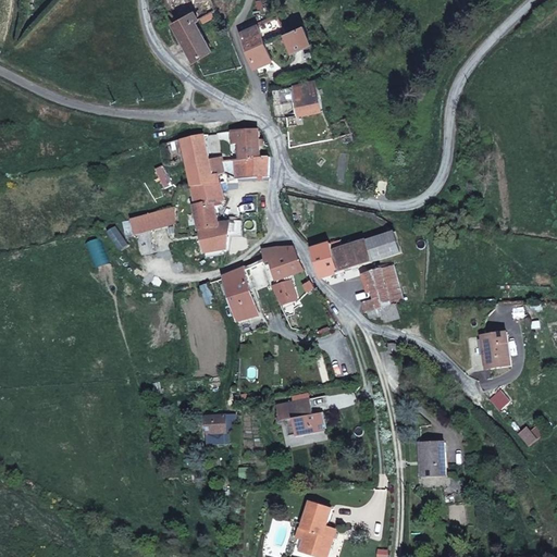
[(192,16),(195,16),(190,9),(170,19),(174,27),(172,28),(187,59),(193,57),(200,53),(209,49),(192,16)]
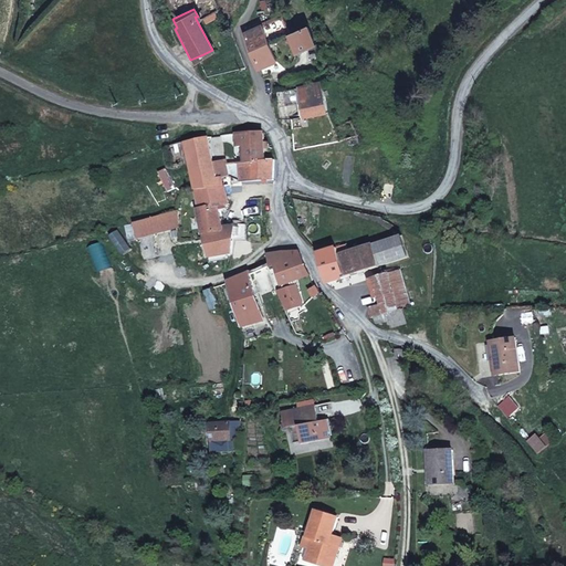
[(281,33),(289,54),(297,51),(315,43),(311,32),(303,24),(281,33)]
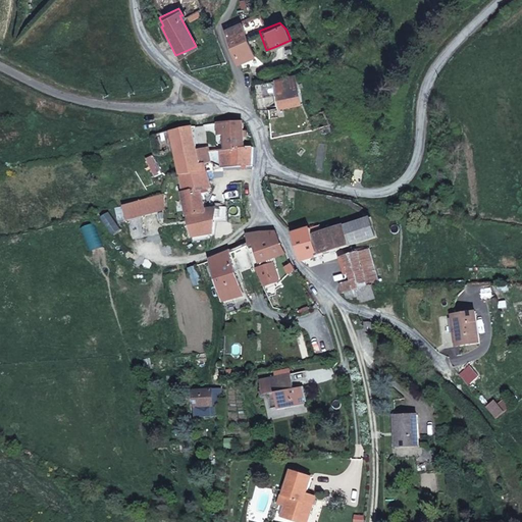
[(238,23),(221,30),(227,43),(246,36),(238,23)]
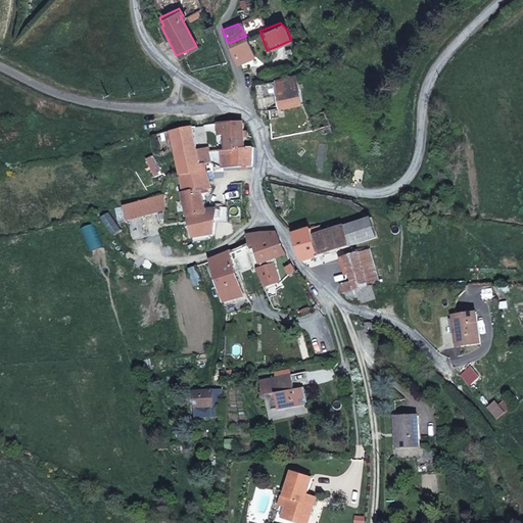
[(249,45),(246,36),(228,43),(236,60),(253,54),(249,45)]
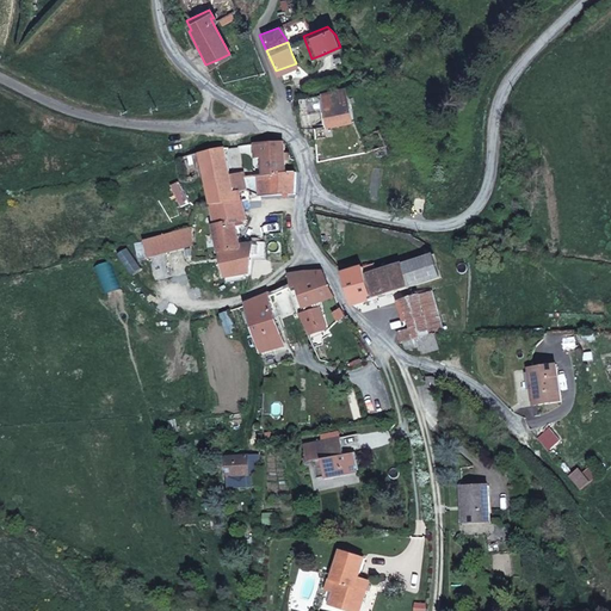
[(320,107),(325,123),(352,116),(350,96),(349,86),(346,85),(315,92),(320,107)]
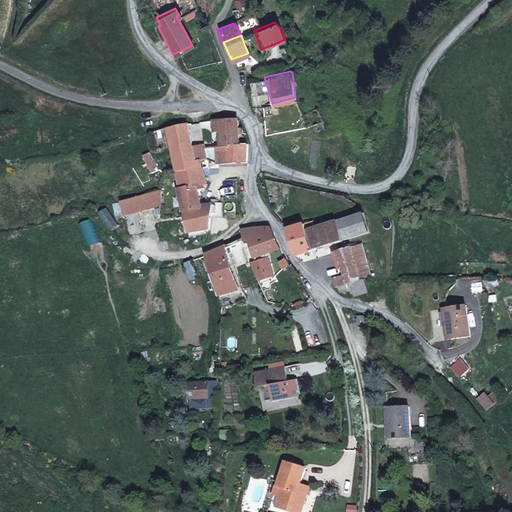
[(320,106),(302,110),(305,125),(326,120),(320,106)]
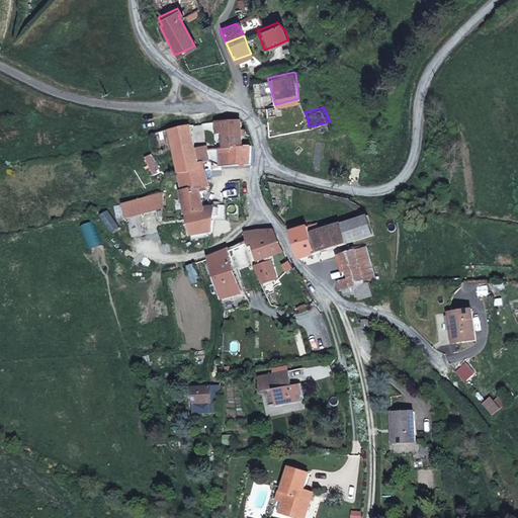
[(239,128),(238,119),(213,120),(213,126),(214,133),(223,132),(224,141),(214,142),(194,145),(186,123),(163,130),(166,147),(173,172),(203,171),(201,164),(201,161),(208,160),(207,151),(216,149),(240,146),(240,136),(244,135),(244,128),(239,128)]
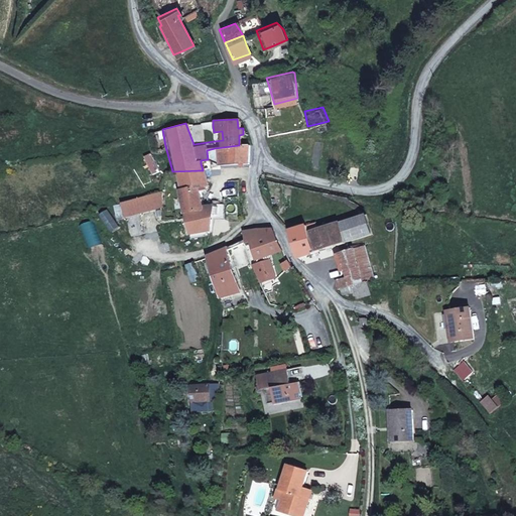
[(150,149),(165,146),(162,129),(146,132),(150,149)]
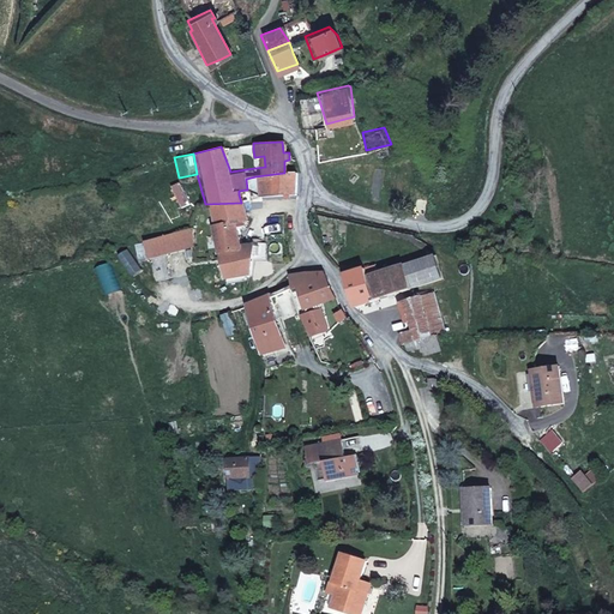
[(256,176),(260,196),(293,193),(293,173),(284,173),(256,176)]
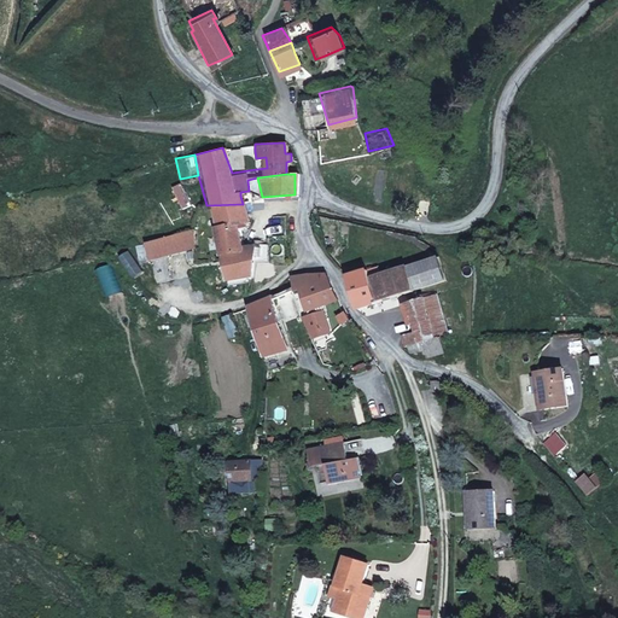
[(262,197),(257,178),(248,180),(249,191),(249,192),(262,197)]
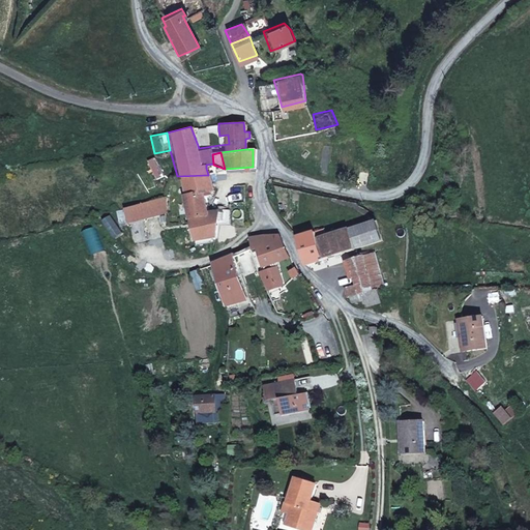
[(202,194),(207,193),(211,190),(210,183),(208,175),(177,176),(188,219),(207,214),(203,198),(202,194)]
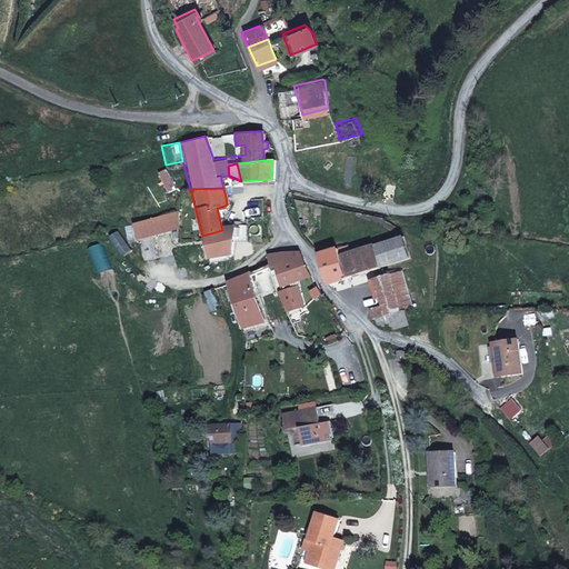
[(137,242),(178,231),(177,215),(130,225),(137,242)]
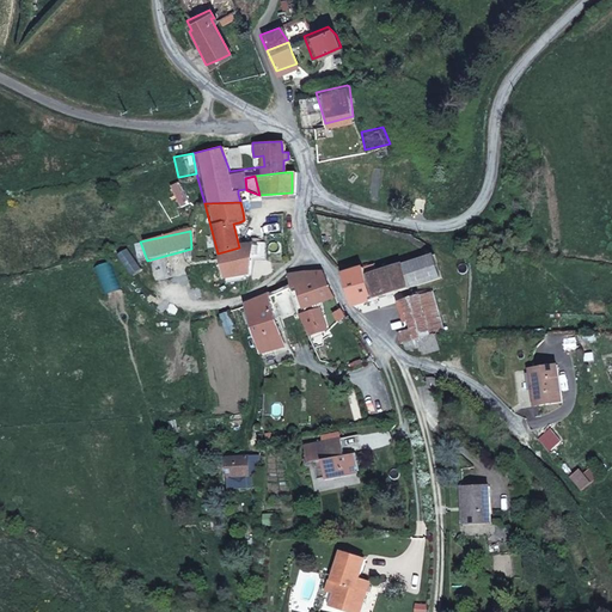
[(371,263),(340,270),(350,303),(353,306),(441,282),(434,256),(373,269),(371,263)]
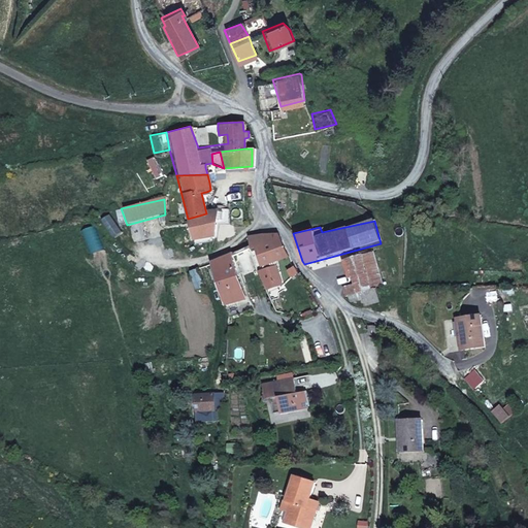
[(272,262),(287,257),(278,233),(250,236),(252,249),(259,268),(272,262)]
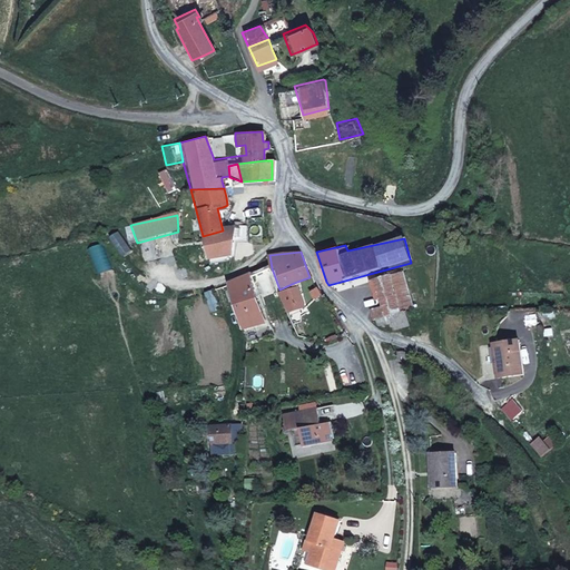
[(369,314),(370,318),(377,322),(413,310),(402,272),(374,281),(381,306),(367,311),(369,314)]
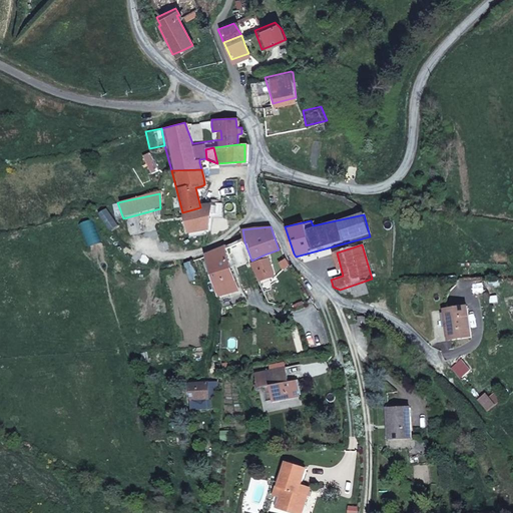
[(240,292),(227,247),(217,251),(206,255),(220,298),(240,292)]
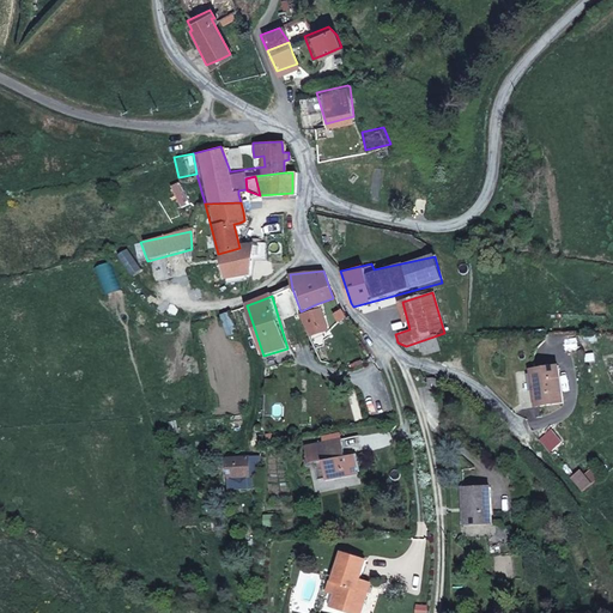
[(338,323),(349,317),(341,311),(341,310),(331,315),(338,323)]
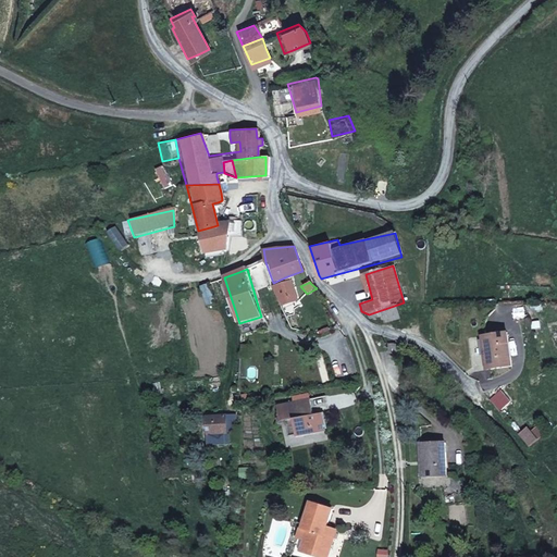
[(517,366),(509,332),(484,336),(485,346),(487,355),(492,354),(495,370),(517,366)]
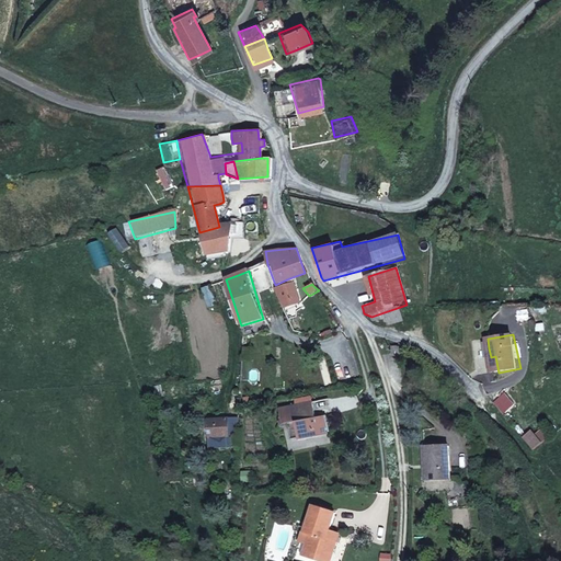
[(284,400),(288,415),(276,419),(277,420),(281,435),(287,434),(316,426),(320,425),(315,408),(305,411),(301,400),(300,396),(292,399),(284,400)]
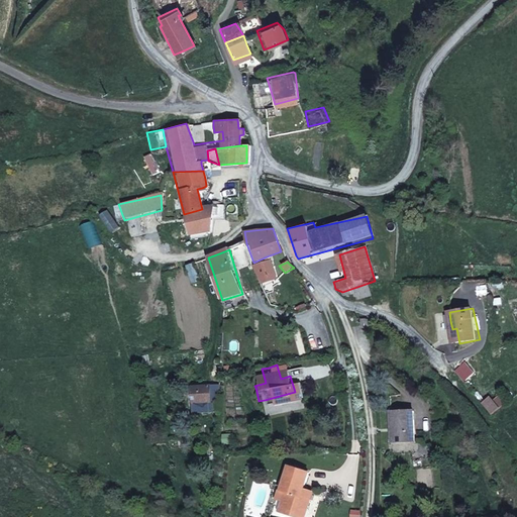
[(262,369),(246,373),(251,388),(255,387),(254,386),(266,383),(262,369)]
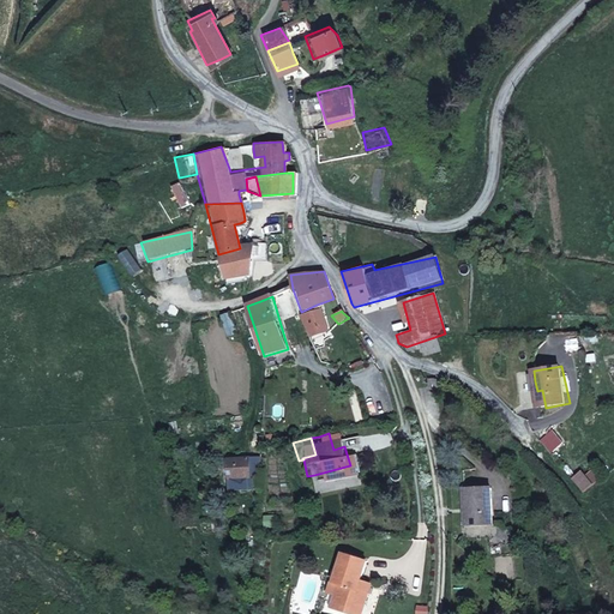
[(245,479),(245,457),(223,458),(224,480),(245,479)]
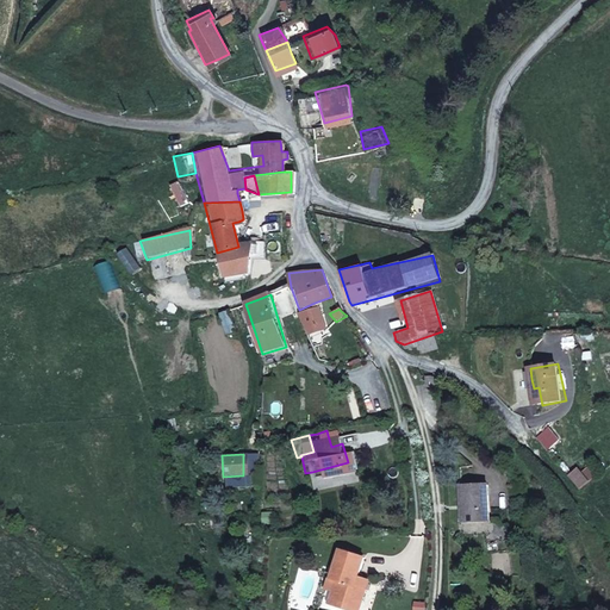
[(343,468),(343,464),(312,472),(313,475),(343,468)]
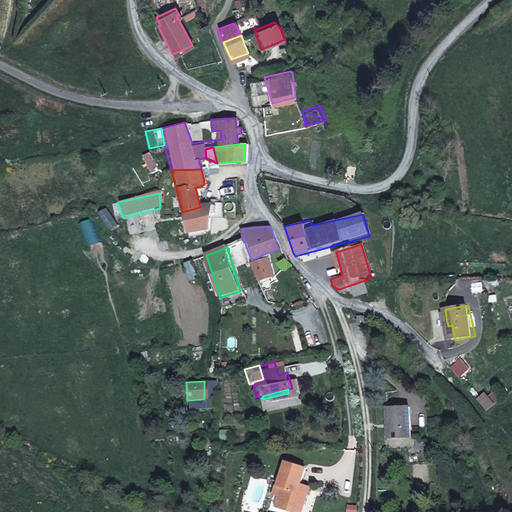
[(387,440),(410,439),(409,410),(386,411),(387,440)]
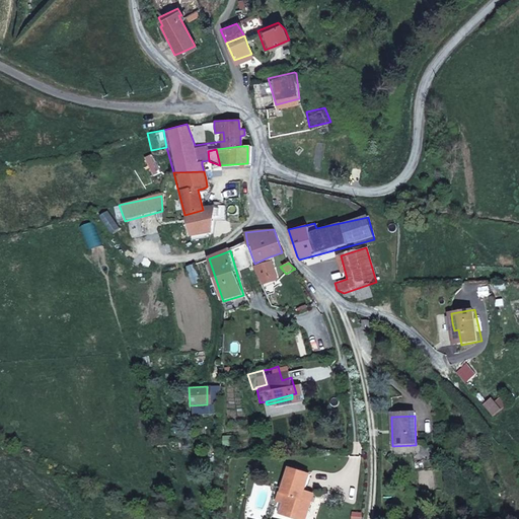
[(276,509),(273,510),(290,517),(294,507),(299,509),(303,500),(298,498),(301,490),(296,488),(303,470),(293,466),(283,462),(272,488),(277,490),(274,497),(277,501),(278,505),(276,509)]
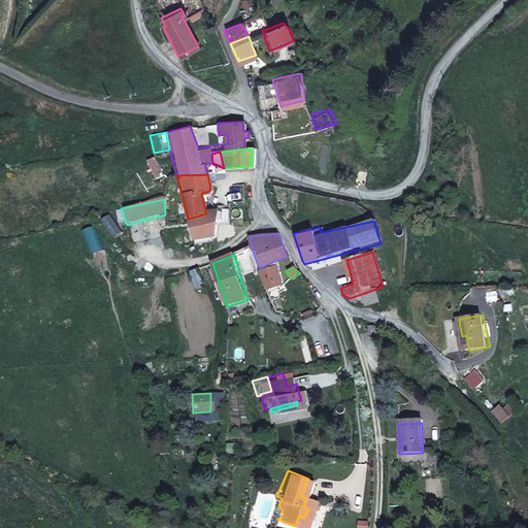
[(311,500),(306,498),(303,506),(308,508),(311,500)]
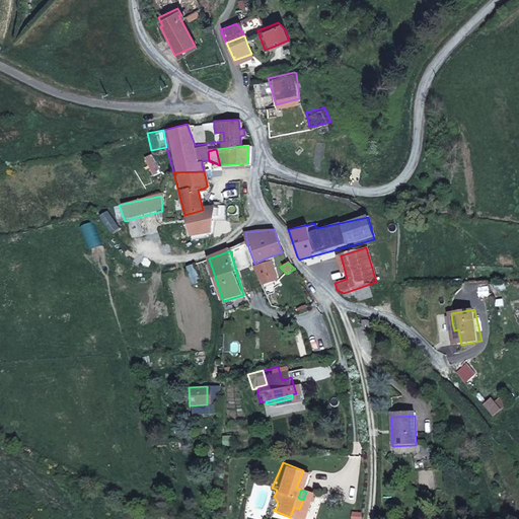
[(274,497),(269,508),(273,510),(276,509),(278,505),(277,501),(274,497)]
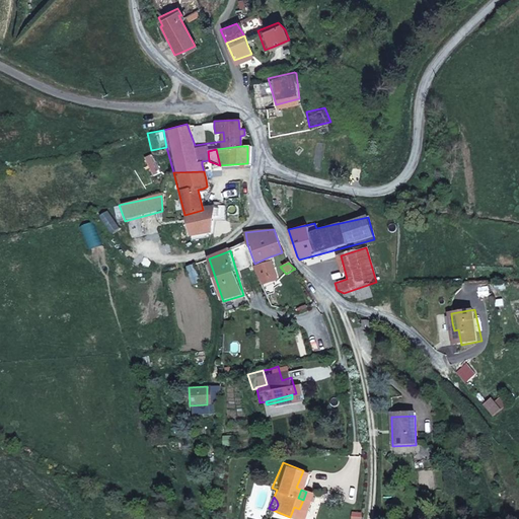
[(295,518),(299,509),(294,507),(290,517),(295,518)]
